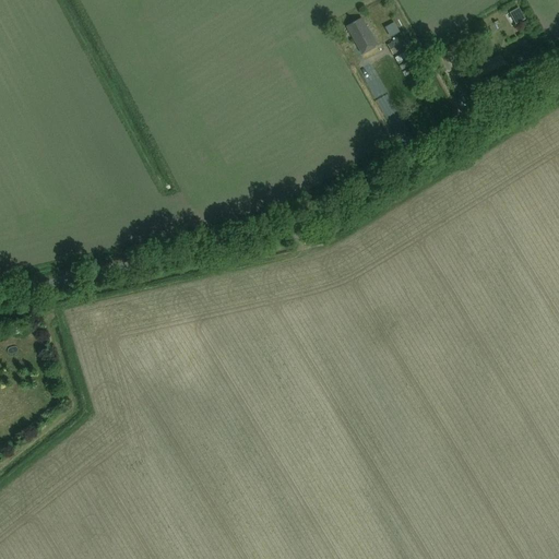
[(346,28),(360,55),(377,46),(361,20),(346,28)]
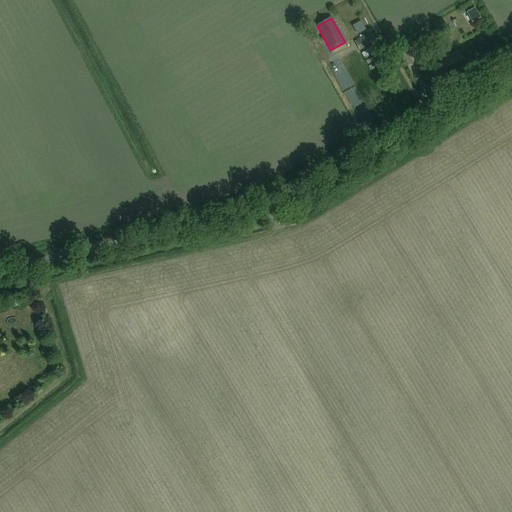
[(441,34),(437,27),(424,34),(426,39),(434,35),(435,37),(441,34)]
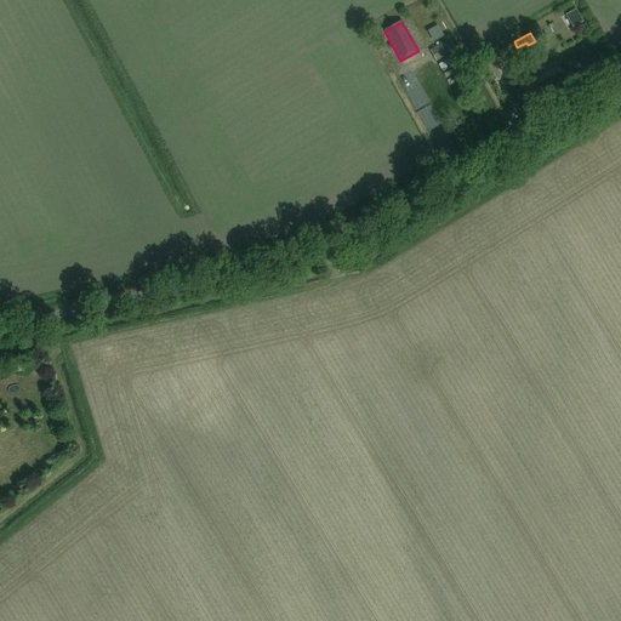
[(436,63),(451,55),(450,51),(455,49),(451,41),(449,43),(445,38),(439,41),(442,45),(429,51),(436,63)]
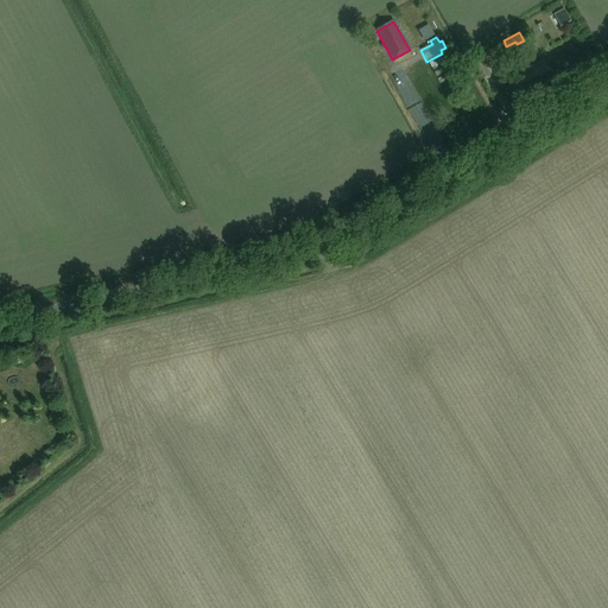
[(574,56),(565,61),(570,69),(578,64),(574,56)]
